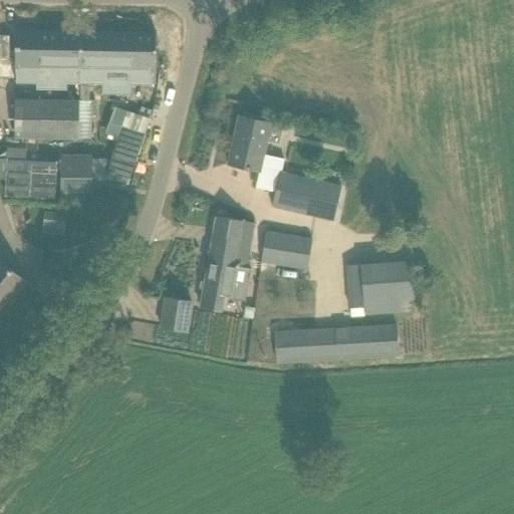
[(15,31),(14,81),(41,81),(41,70),(64,70),(64,82),(103,82),(103,71),(129,71),(129,83),(155,83),(156,33),(15,31)]
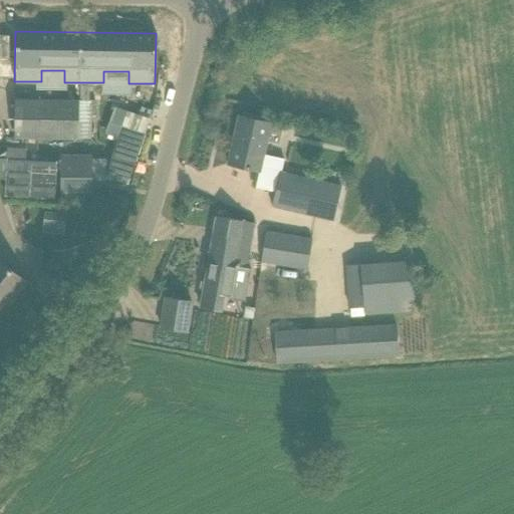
[(14,139),(91,140),(92,100),(89,100),(78,101),(14,100),(14,139)]
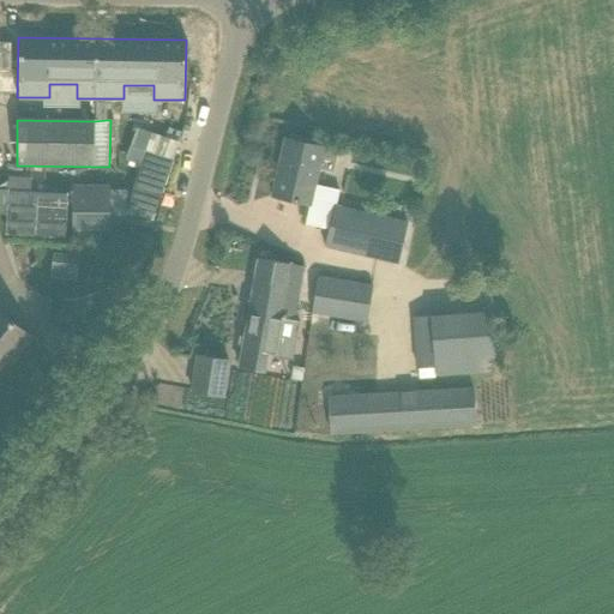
[(336,206),(339,191),(314,185),(323,149),(284,139),(271,197),(308,205),(304,224),(329,230),(324,247),(398,264),(408,223),(336,206)]
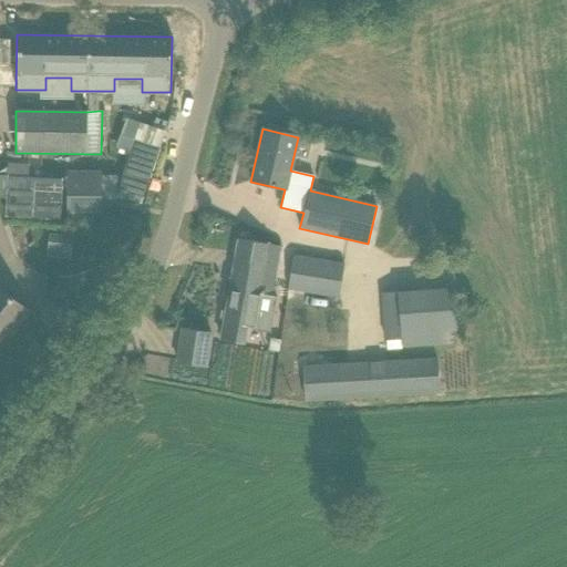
[(68,172),(68,217),(100,217),(100,173),(68,172)]
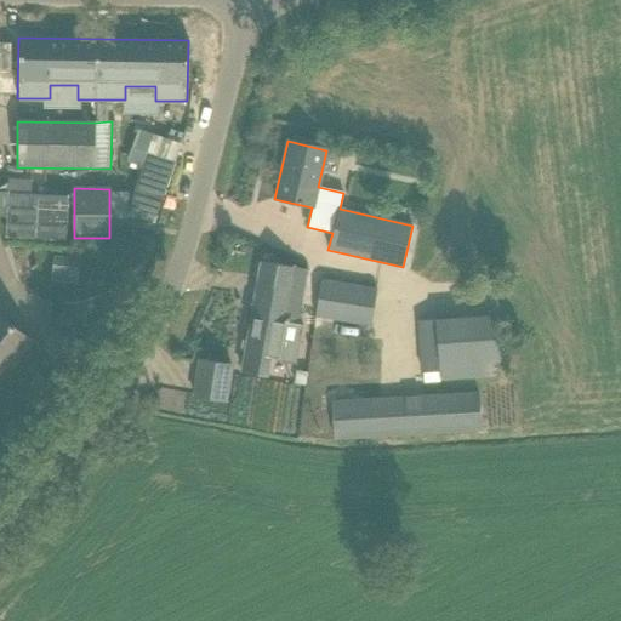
[(53,257),(51,273),(77,277),(79,261),(53,257)]
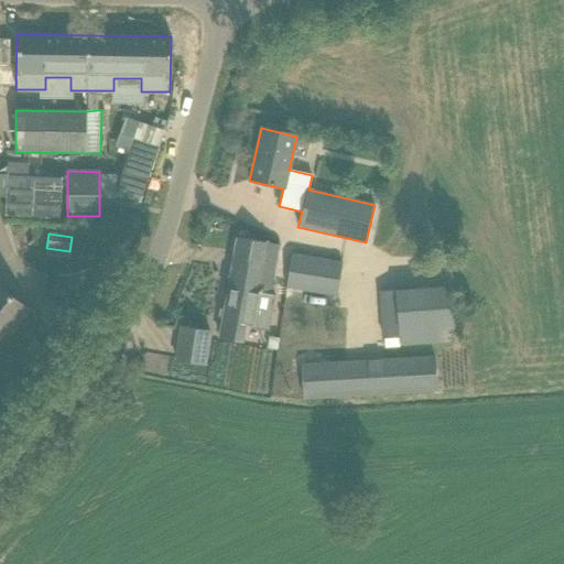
[(237,238),(219,337),(242,342),(245,325),(267,328),(270,311),(266,310),(277,245),(237,238)]
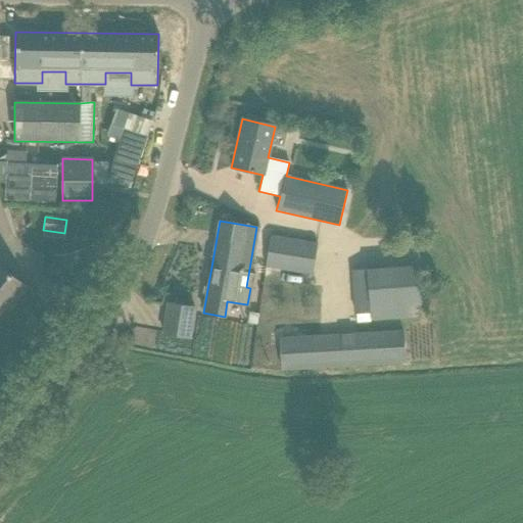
[(266,268),(312,276),(317,244),(271,236),(266,268)]
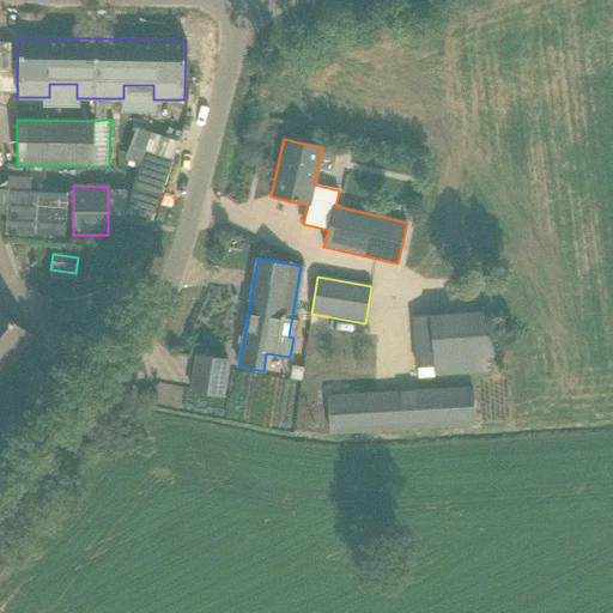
[(0,365),(12,351),(16,354),(30,337),(0,314),(0,365)]
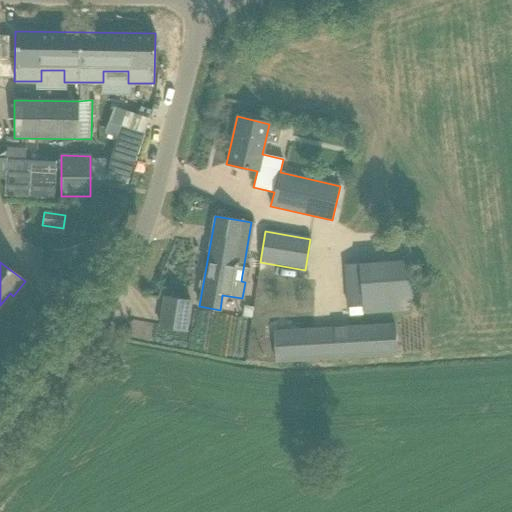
[(362,305),(363,315),(413,311),(411,262),(359,266),(344,267),(347,307),(362,305)]
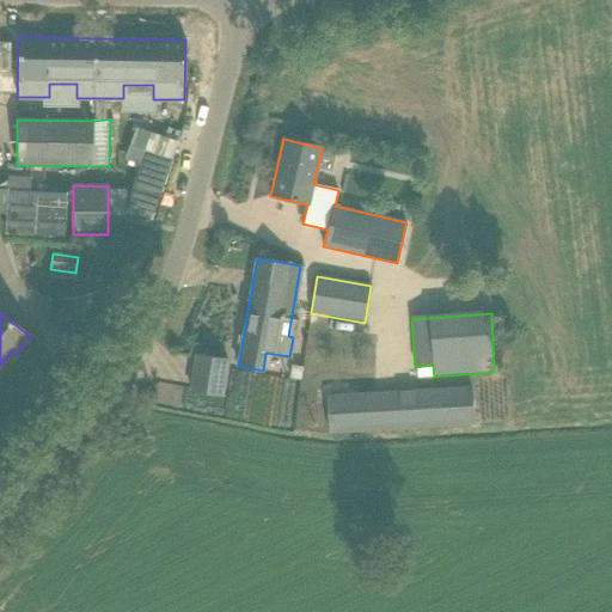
[(191,391),(222,396),(227,360),(196,355),(191,391)]
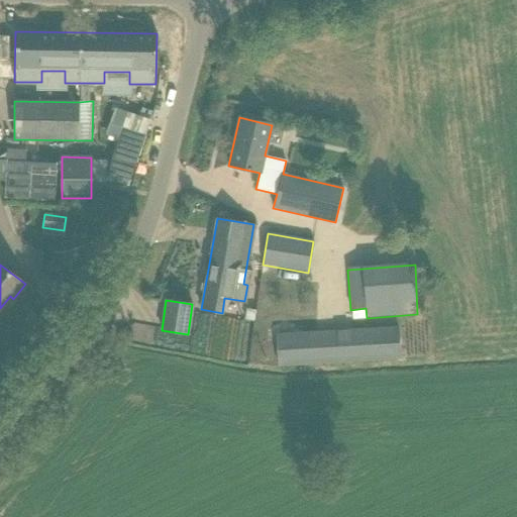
[(246,309),(244,319),(253,321),(255,310),(246,309)]
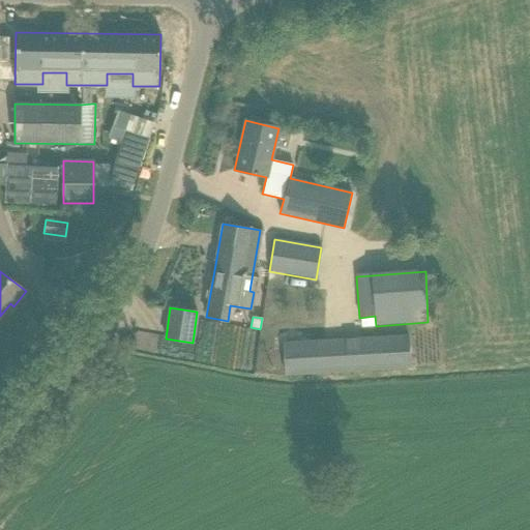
[(283,344),(285,376),(410,369),(408,336),(283,344)]
